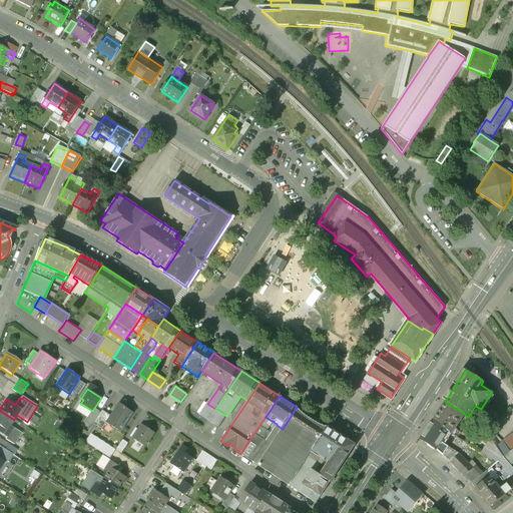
[(464,414),(445,402),(432,421),(448,432),(457,438),(460,433),(454,430),(464,414)]
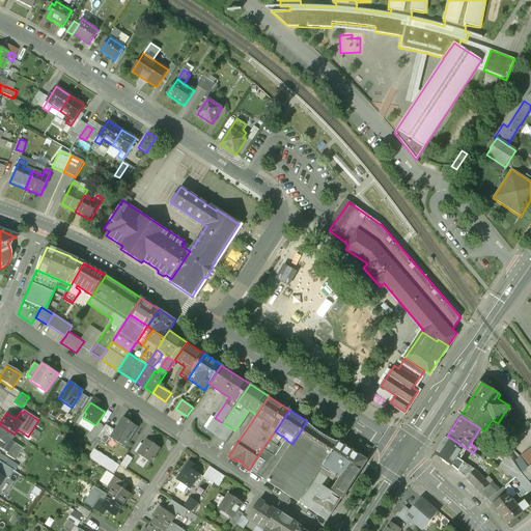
[(114,431),(110,438),(117,443),(118,443),(124,447),(137,428),(130,423),(131,422),(123,418),(114,431)]
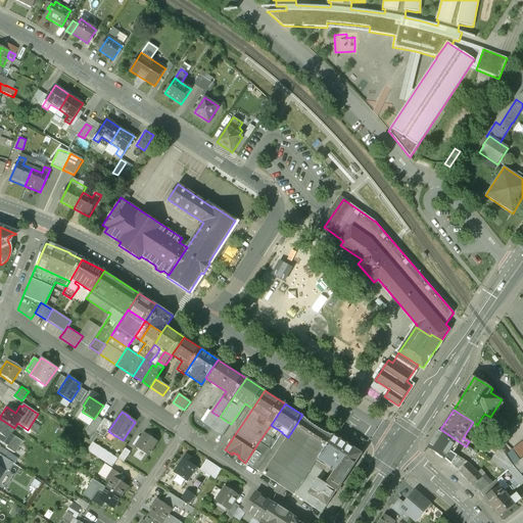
[(220,417),(211,412),(204,423),(212,428),(220,417)]
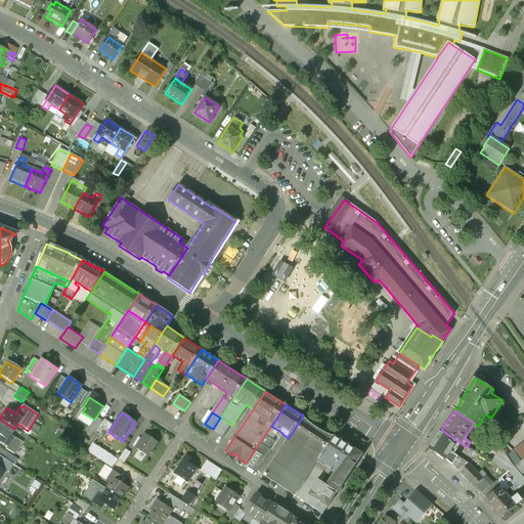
[(335,436),(303,416),(289,438),(263,476),(295,495),(318,461),(335,436)]
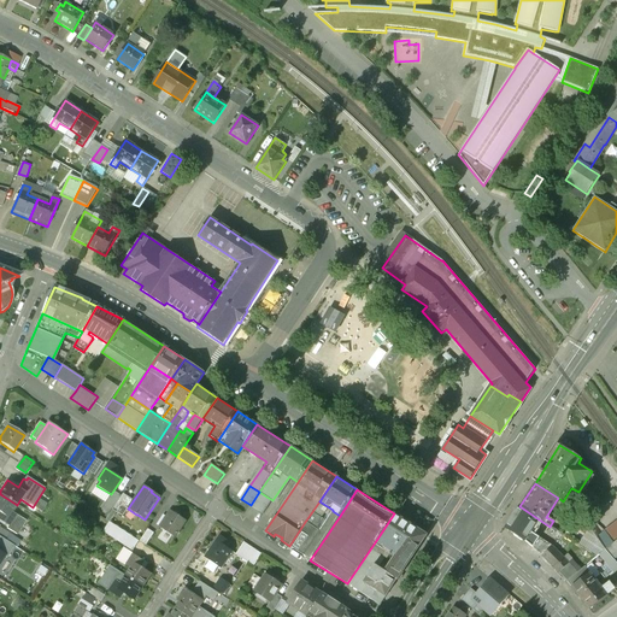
[(259,492),(251,505),(257,510),(266,497),(259,492)]
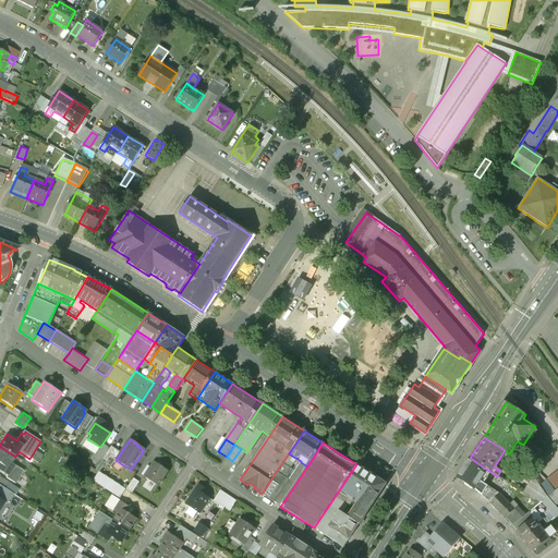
[(15,457),(0,447),(0,462),(1,463),(0,464),(0,470),(9,475),(15,465),(11,463),(15,457)]
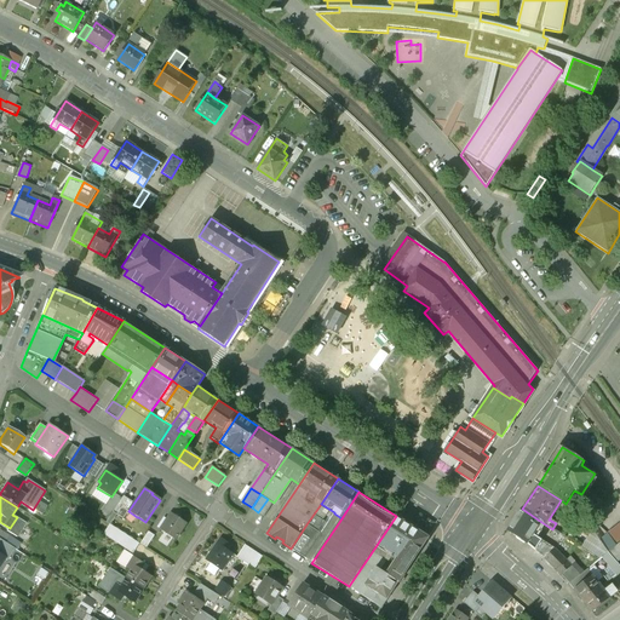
[(127,499),(116,515),(124,520),(128,511),(133,504),(127,499)]
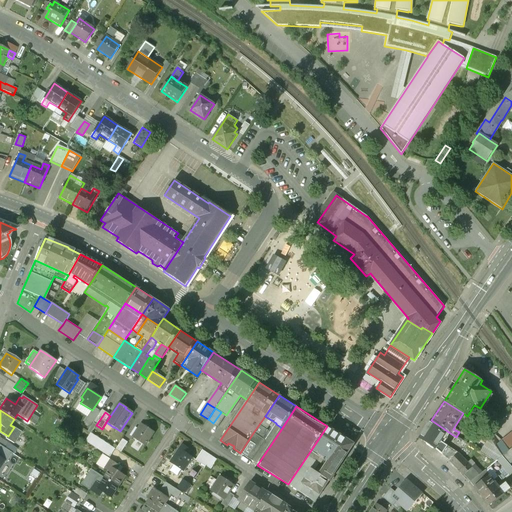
[(221,412),(213,423),(219,427),(226,415),(221,412)]
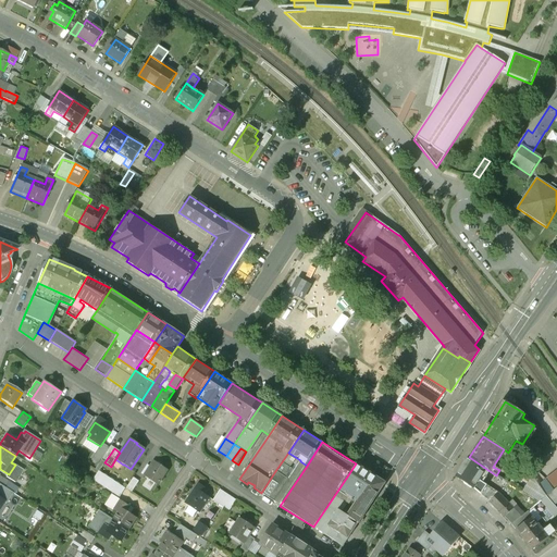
[(469,457),(456,478),(474,489),(486,469),(469,457)]
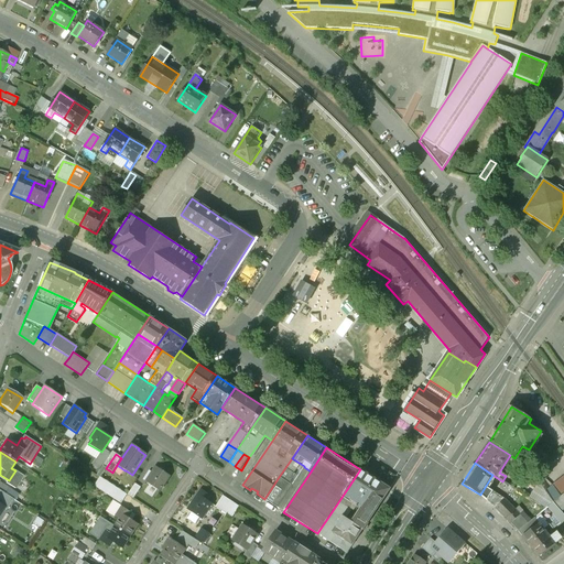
[(171,477),(155,467),(145,481),(161,491),(171,477)]
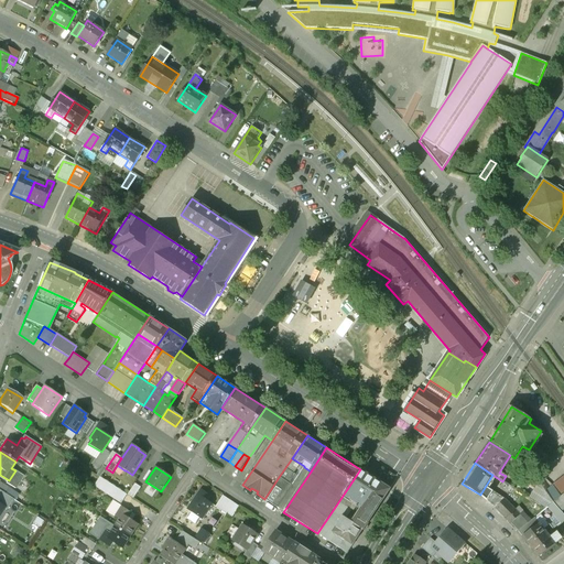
[(376,479),(360,469),(343,496),(349,500),(347,503),(351,507),(353,510),(354,511),(358,505),(376,479)]
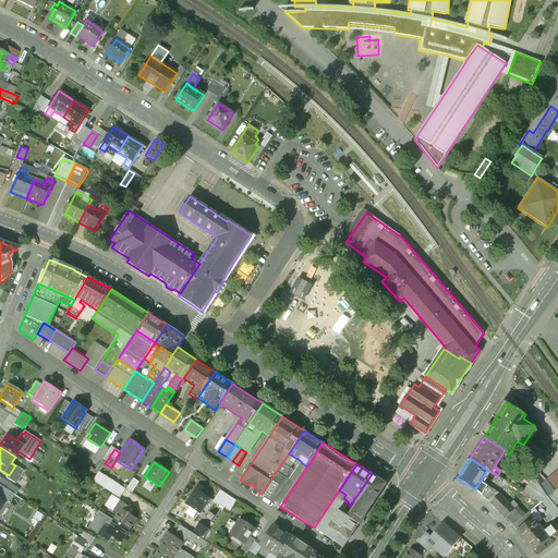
[(276,472),(262,494),(274,502),(289,481),(276,472)]
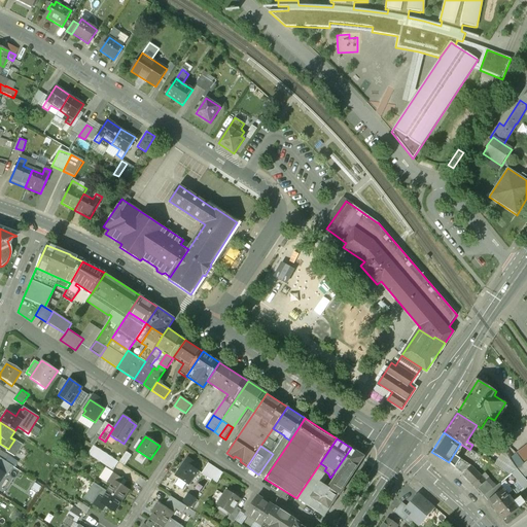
[(351,448),(335,471),(340,475),(330,489),(340,495),(364,457),(351,448)]
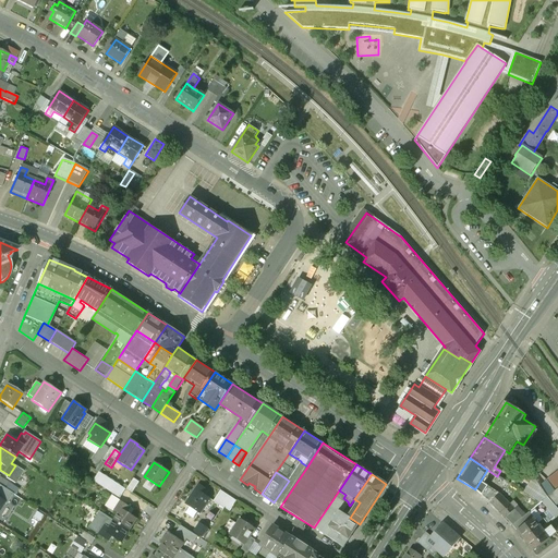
[(10,484),(0,477),(0,486),(5,489),(10,484)]
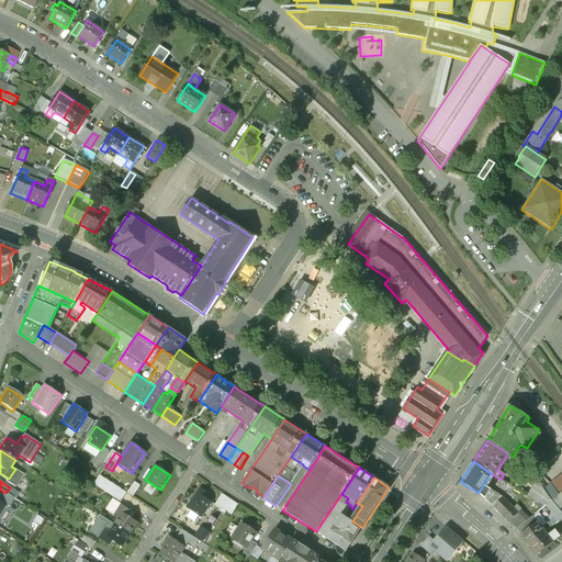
[(134,483),(127,493),(133,497),(139,486),(134,483)]
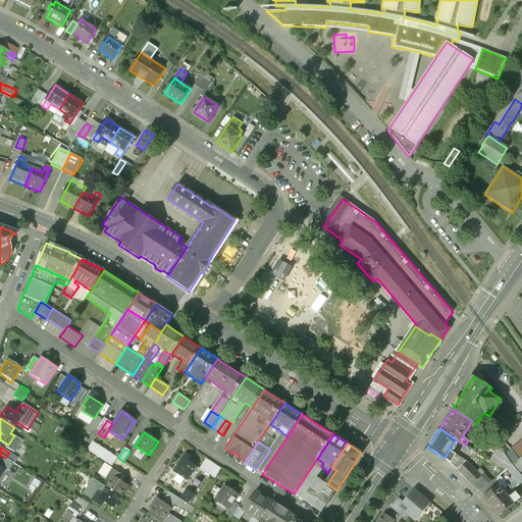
[(197,467),(183,458),(173,471),(188,480),(197,467)]
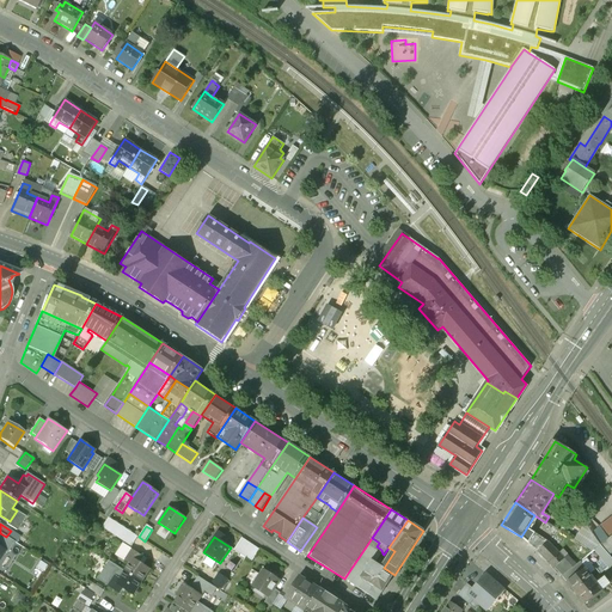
[(242,538),(233,550),(245,558),(254,546),(242,538)]
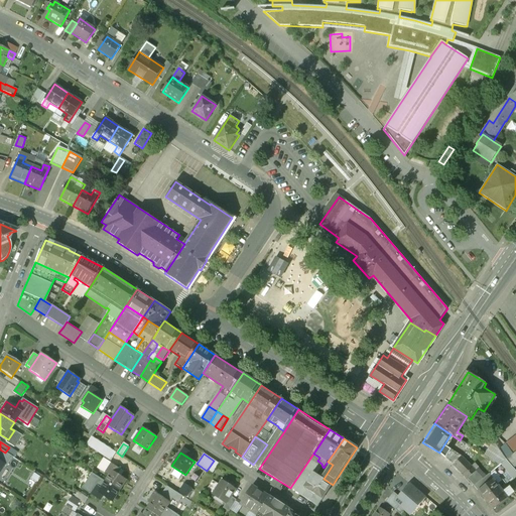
[(483,479),(462,457),(454,465),(474,487),(483,479)]
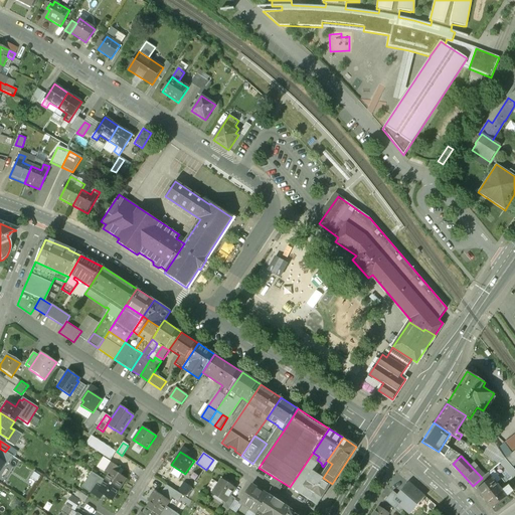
[(213,460),(206,470),(211,473),(218,463),(213,460)]
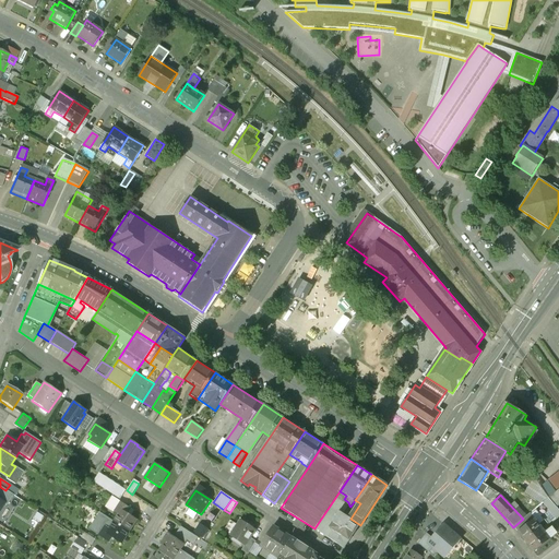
[(130,509),(120,502),(114,511),(118,514),(114,521),(129,532),(137,520),(127,513),(130,509)]
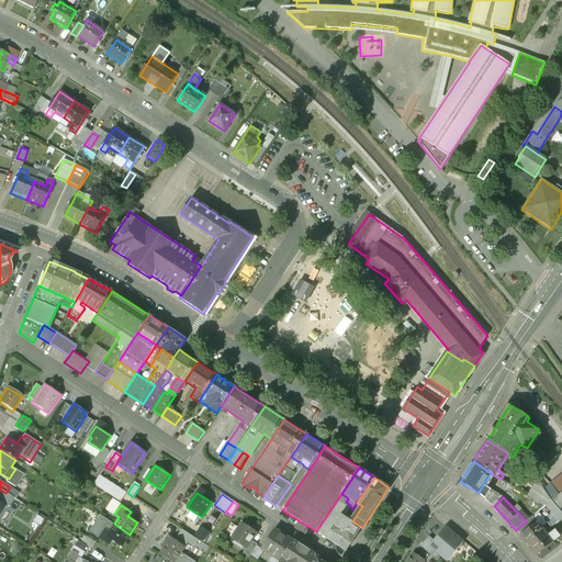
[(114,524),(100,515),(90,531),(110,544),(112,539),(122,546),(130,535),(114,524)]
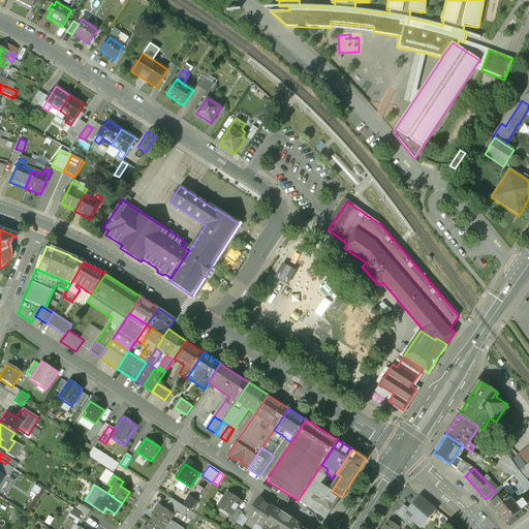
[(320,485),(314,495),(311,499),(318,503),(317,505),(323,508),(323,507),(331,511),(341,497),(332,491),(331,491),(320,485)]
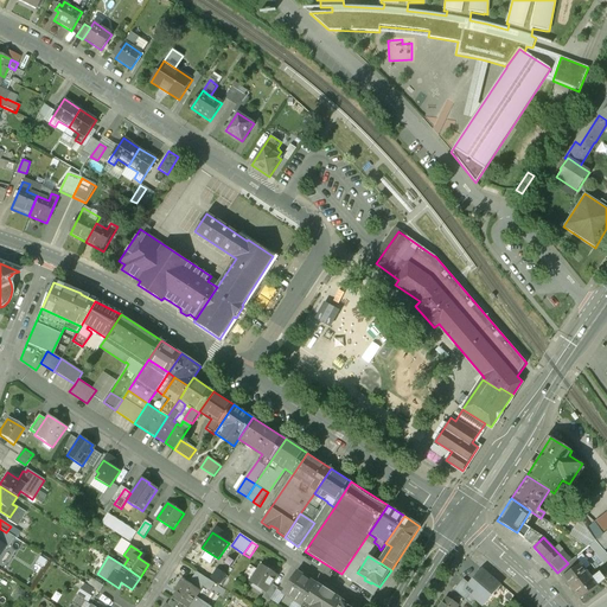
[(557,573),(562,577),(580,563),(575,557),(568,563),(557,573)]
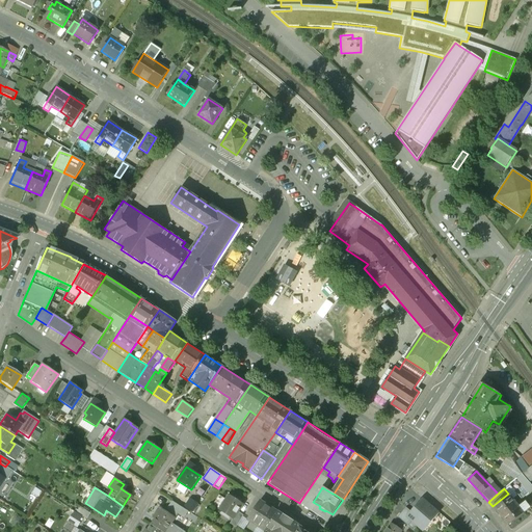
[(515,503),(508,494),(493,506),(507,526),(524,513),(520,508),(523,505),(520,500),(515,503)]
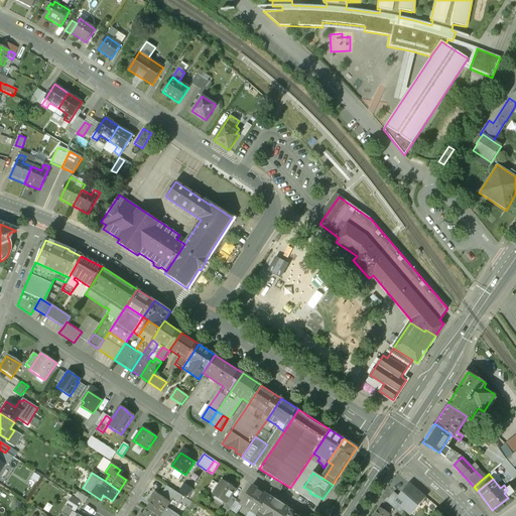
[(235,489),(222,481),(213,495),(226,503),(227,504),(231,497),(230,497),(235,489)]
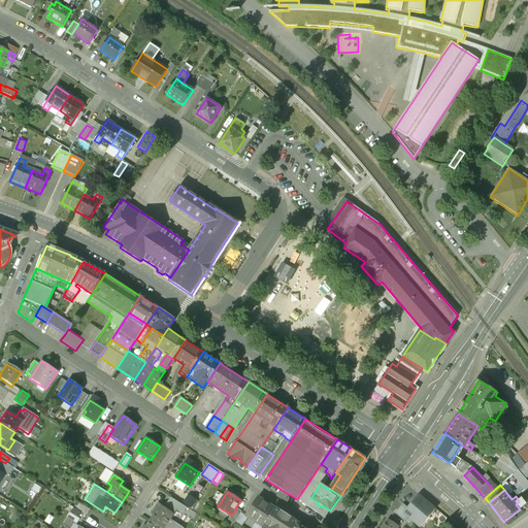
[(189,495),(184,503),(192,508),(197,500),(189,495)]
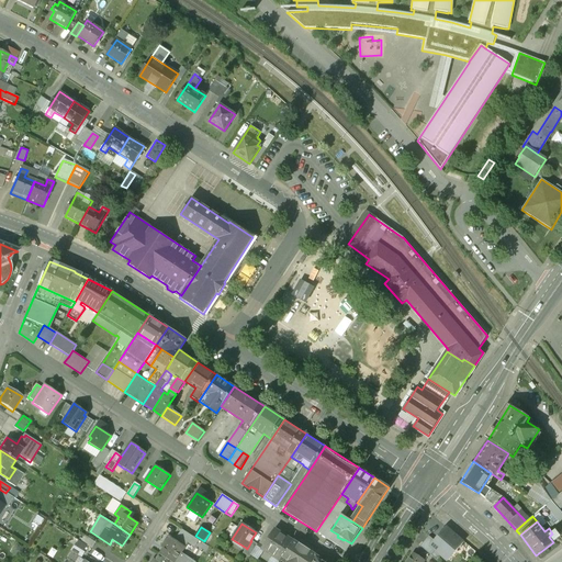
[(463,543),(446,528),(429,546),(447,561),(463,543)]
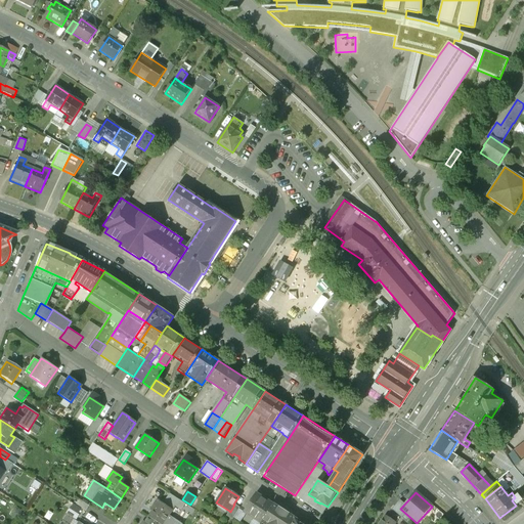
[(256,493),(244,512),(260,523),(263,519),(273,505),(256,493)]
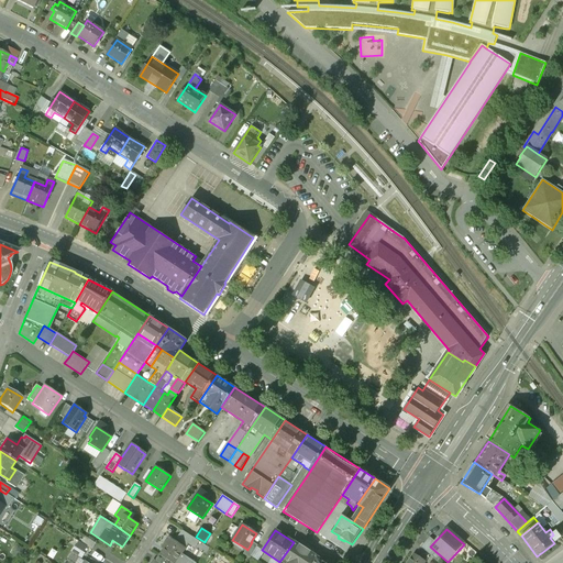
[(96,544),(85,537),(80,542),(92,550),(96,544)]
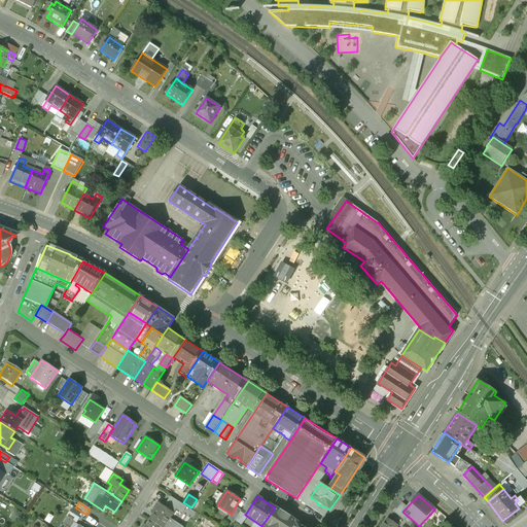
[(164,526),(173,513),(157,503),(152,511),(155,513),(150,520),(161,526),(164,526)]
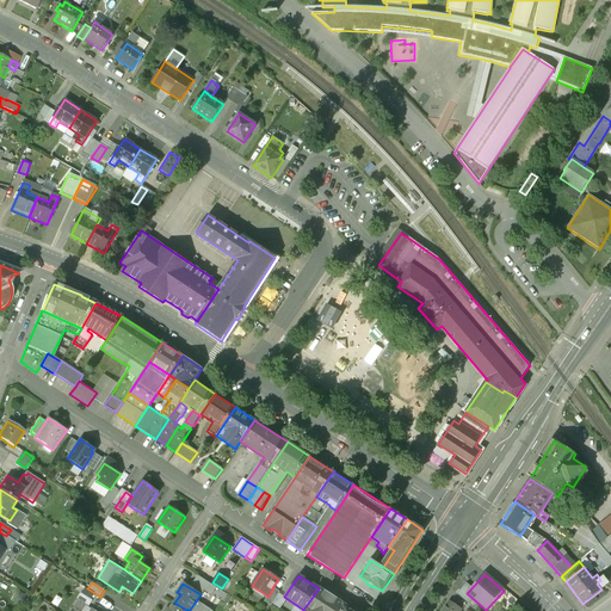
[(224,598),(210,588),(207,594),(220,604),(224,598)]
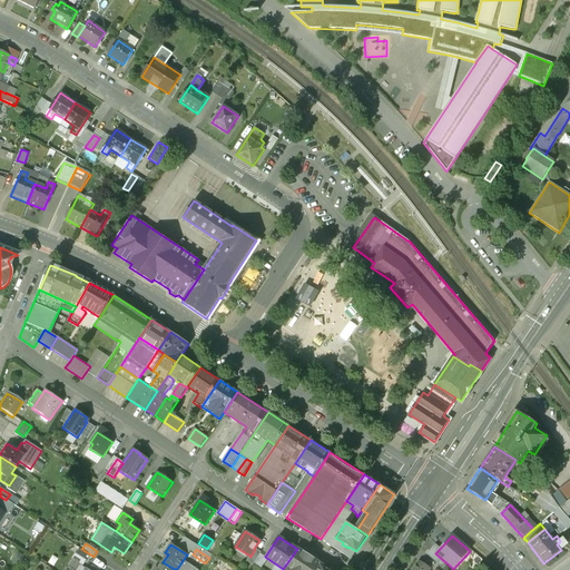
[(255,549),(251,557),(249,556),(246,561),(253,564),(261,552),(255,549)]
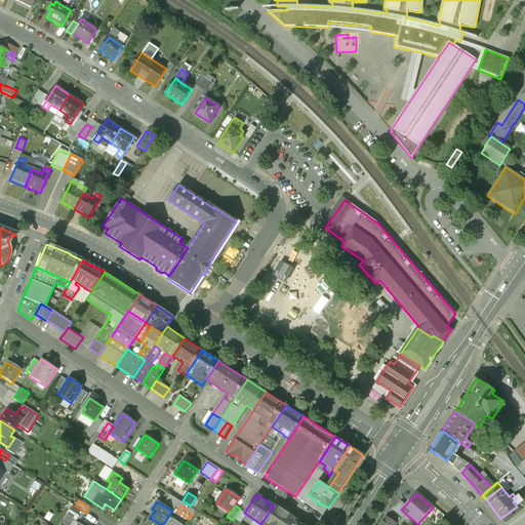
[(279,509),(274,506),(264,520),(269,524),(268,524),(290,524),(294,519),(289,516),(290,515),(280,508),(279,509)]
